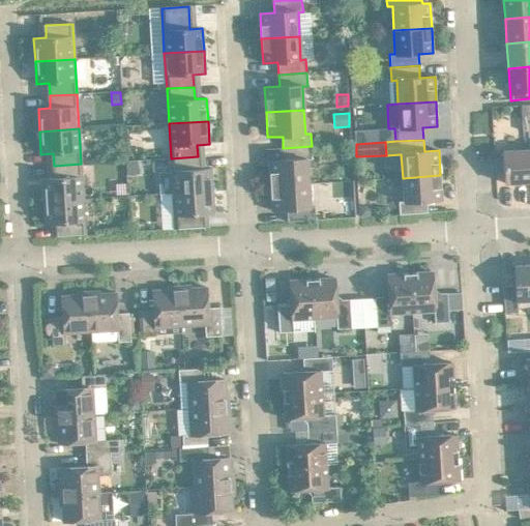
[(269,161),(270,186),(308,183),(306,159),(312,159),(312,146),(283,148),(284,161),(269,161)]
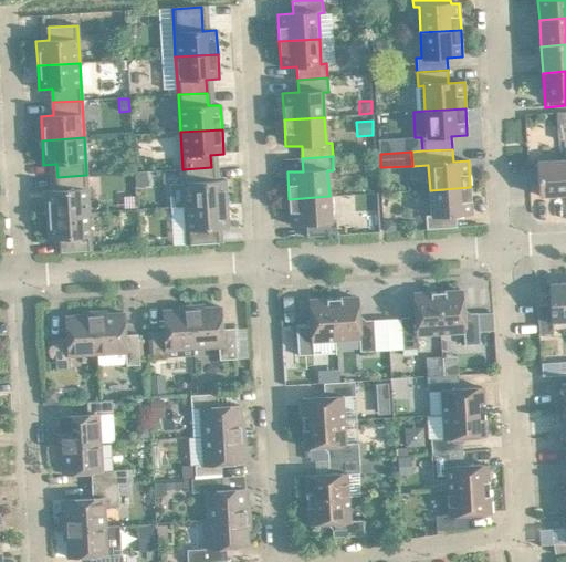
[(565,195),(565,185),(565,160),(537,163),(540,197),(565,195)]
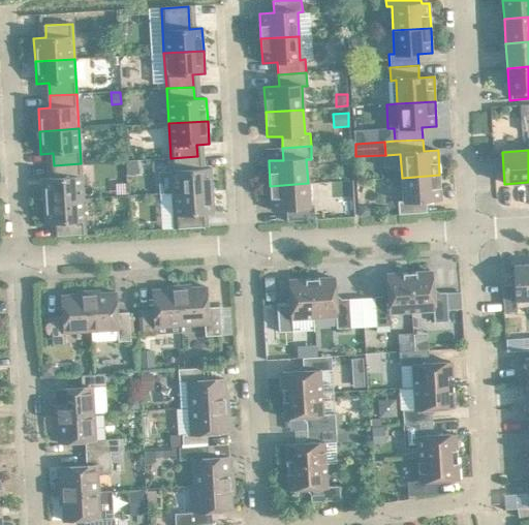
[(170,158),(173,193),(212,191),(211,167),(198,168),(197,156),(170,158)]
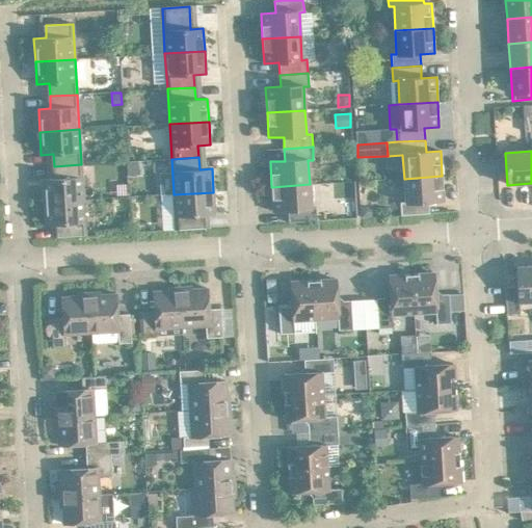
[(43,179),(44,203),(83,200),(81,164),(54,166),(55,179),(43,179)]
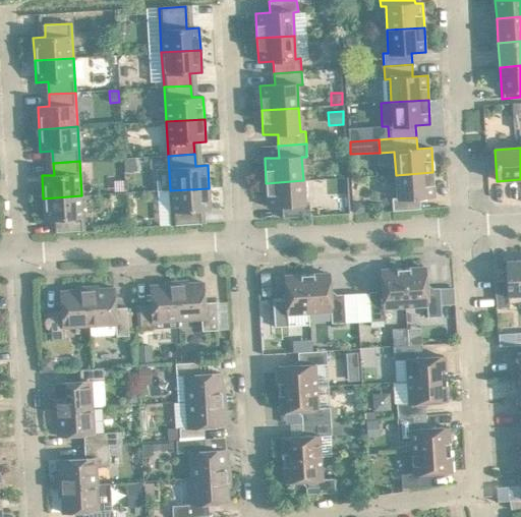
[(347,165),(338,165),(339,177),(347,177),(347,165)]
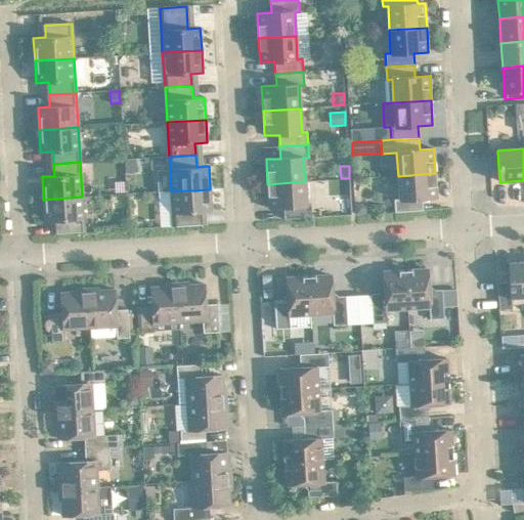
[(435,173),(398,176),(399,200),(394,200),(395,213),(423,211),(422,199),(437,198),(435,173)]
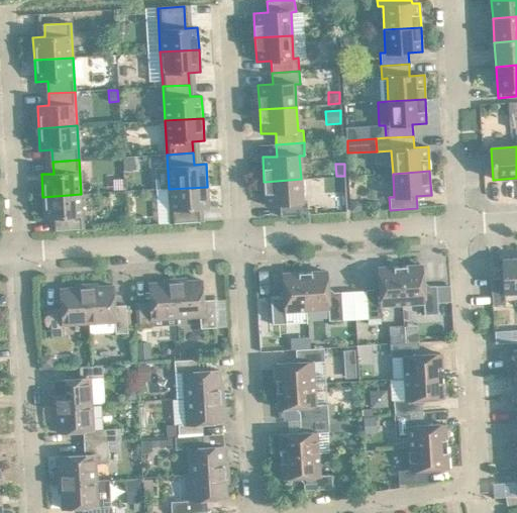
[(301,179),(264,182),(266,206),(280,205),(281,216),(308,215),(307,202),(302,202),(301,179)]
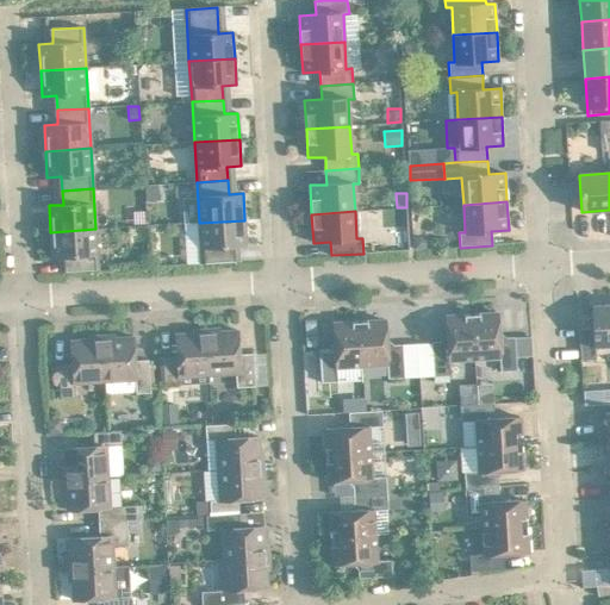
[(244,220),(199,223),(201,263),(232,261),(231,247),(246,247),(244,220)]
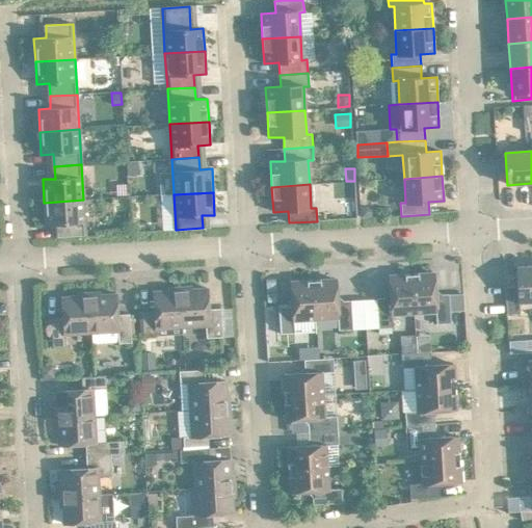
[(83,200),(44,203),(45,226),(57,225),(58,237),(85,235),(83,200)]
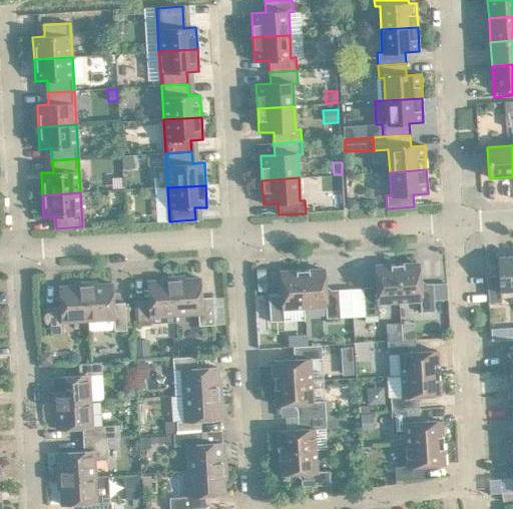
[(356,199),(348,199),(348,210),(360,209),(359,202),(356,199)]
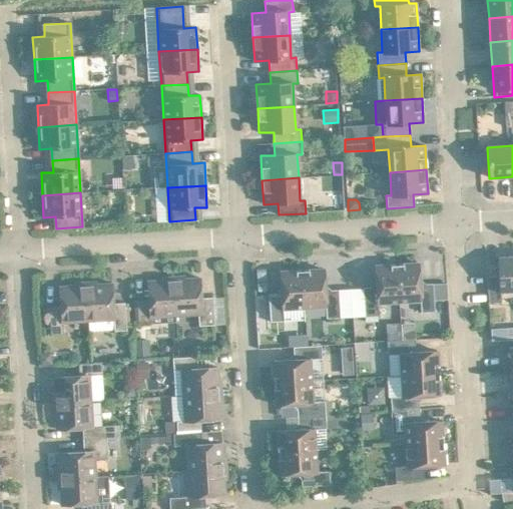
[(500,293),(512,292),(512,257),(498,258),(499,277),(487,278),(488,303),(501,302),(500,293)]
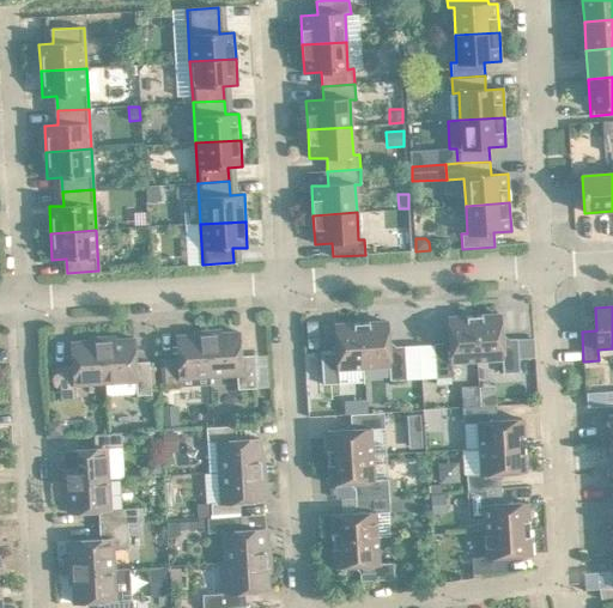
[(501,315),(474,316),(477,360),(502,359),(503,374),(520,372),(519,359),(517,340),(517,339),(503,340),(501,315)]
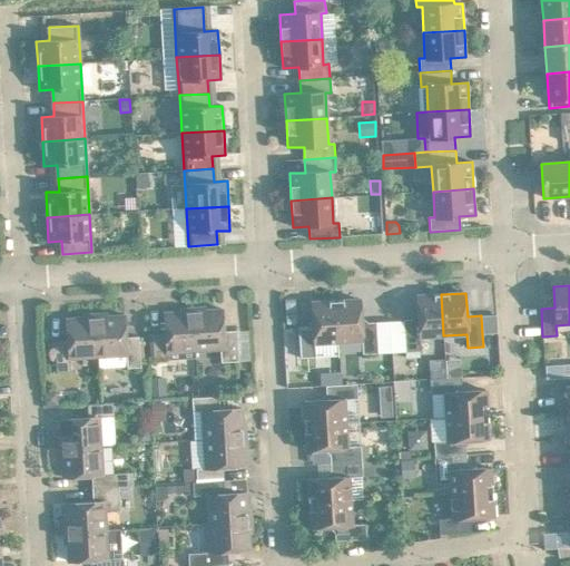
[(443,335),(441,294),(416,296),(418,320),(403,321),(405,352),(421,351),(420,338),(443,335)]
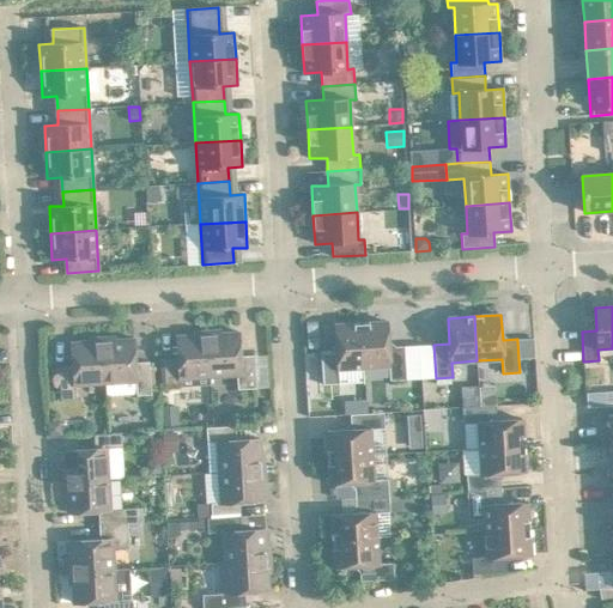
[(387,322),(360,323),(364,368),(389,366),(389,381),(406,380),(404,346),(389,347),(387,322)]
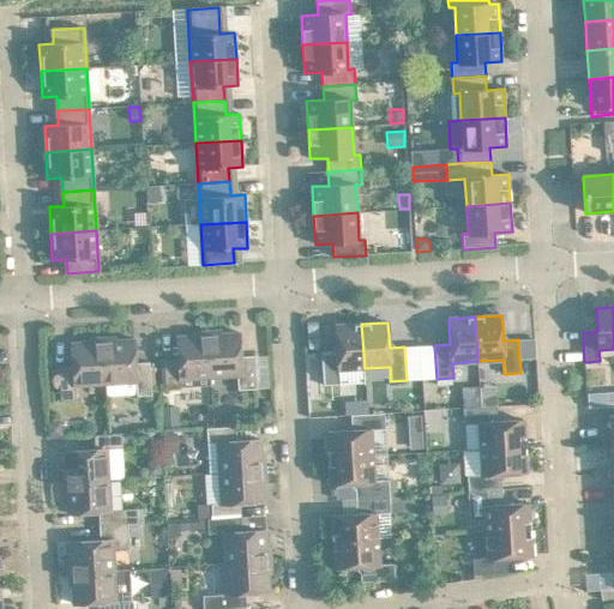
[(365,368),(361,324),(335,326),(337,351),(321,351),(324,385),(339,385),(339,369),(365,368)]
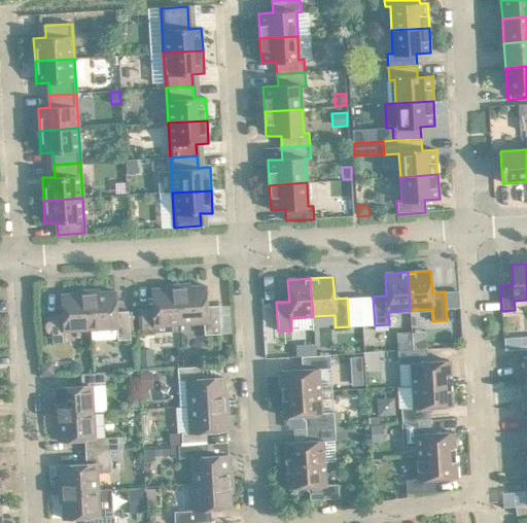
[(178,284),(181,324),(204,323),(204,336),(220,335),(219,306),(207,306),(205,285),(202,286),(202,283),(178,284)]
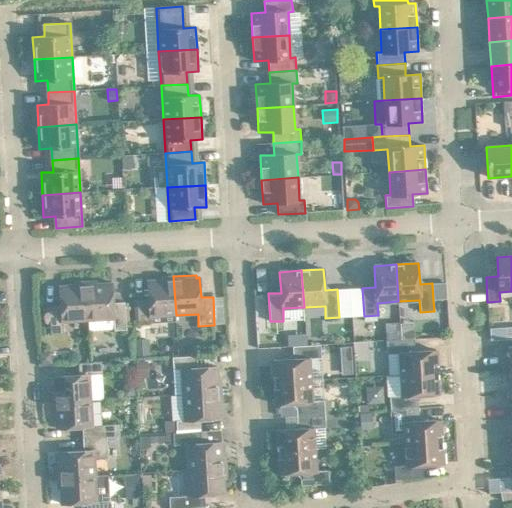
[(150,317),(176,315),(173,276),(162,277),(163,280),(148,281),(149,301),(136,301),(138,325),(151,325),(150,317)]
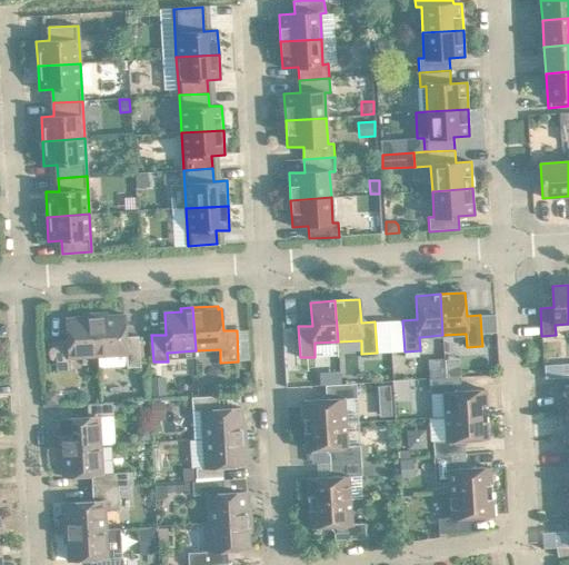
[(107,313),(96,314),(98,356),(99,369),(127,367),(127,368),(140,367),(139,336),(126,337),(125,315),(108,316),(107,313)]
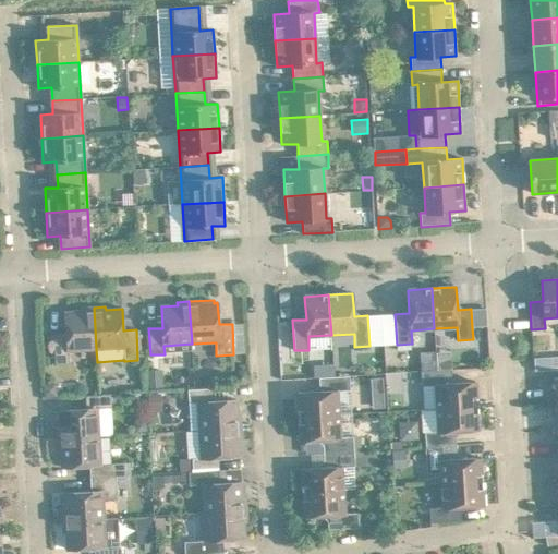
[(67,334),(53,335),(56,365),(69,364),(68,351),(96,349),(94,308),(82,308),(82,311),(65,312),(67,334)]
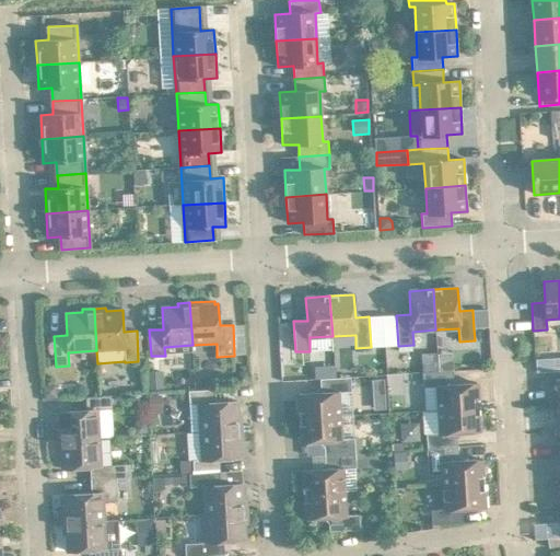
[(488,310),(473,311),(474,328),(489,327),(488,310)]
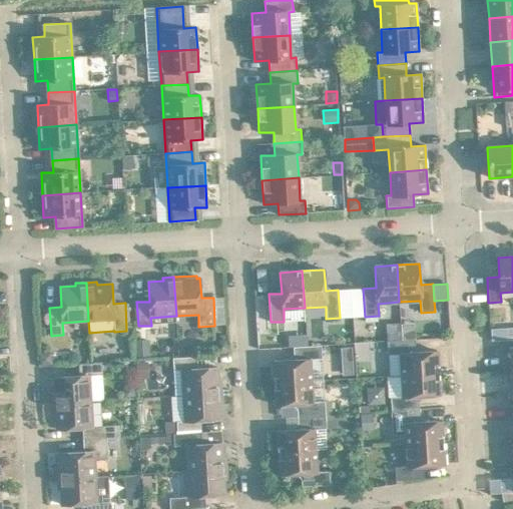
[(502,329),(491,330),(492,342),(502,341),(502,329)]
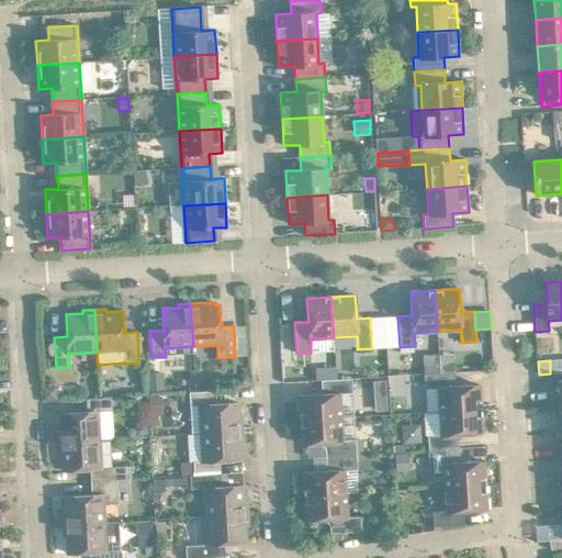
[(240,374),(235,378),(236,384),(240,389),(247,389),(251,383),(251,377),(246,372),(240,374)]
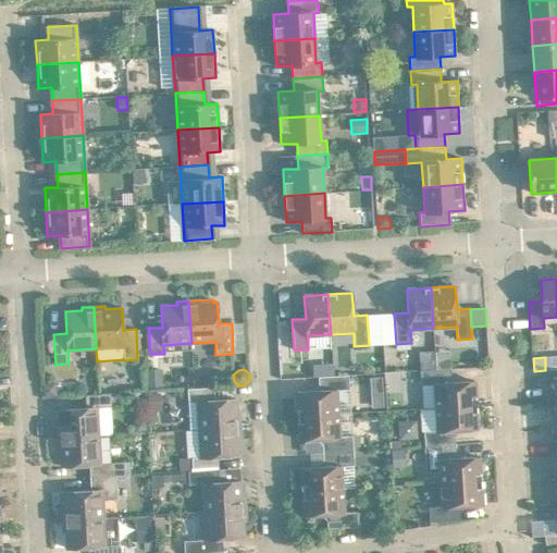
[(434,384),(436,408),(477,405),(474,381),(452,382),(450,369),(420,371),(421,385),(434,384)]
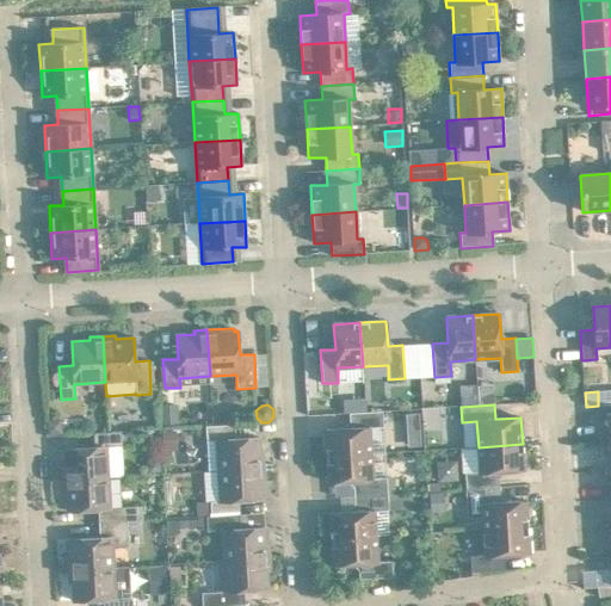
[(178,406),(160,406),(161,425),(178,425),(178,406)]
